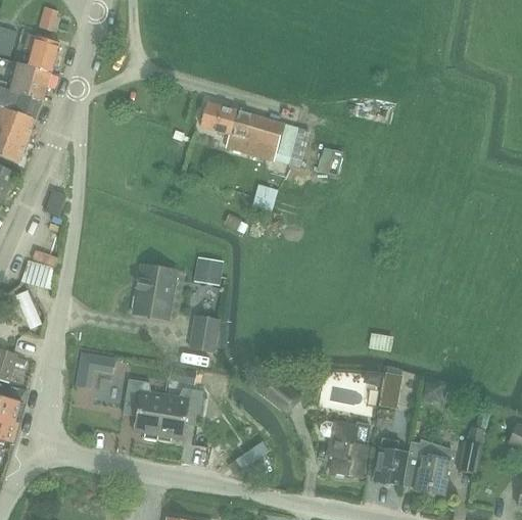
[(0,52),(11,55),(16,31),(0,26),(0,52)]
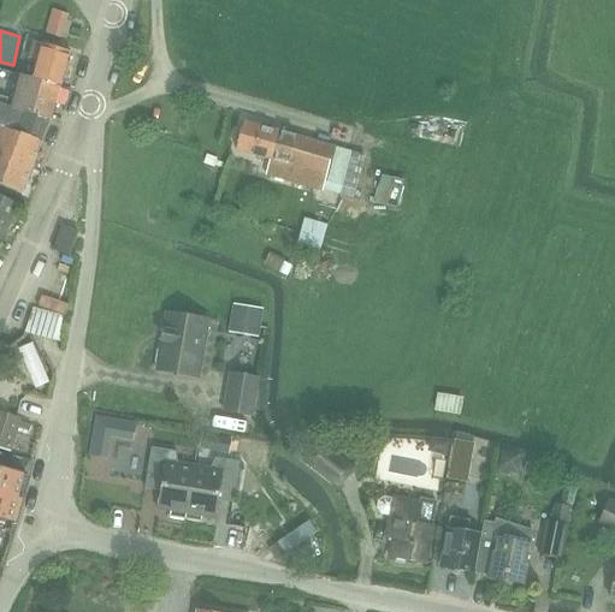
[(30,39),(25,57),(36,60),(33,72),(31,75),(60,83),(61,79),(70,49),(30,39)]
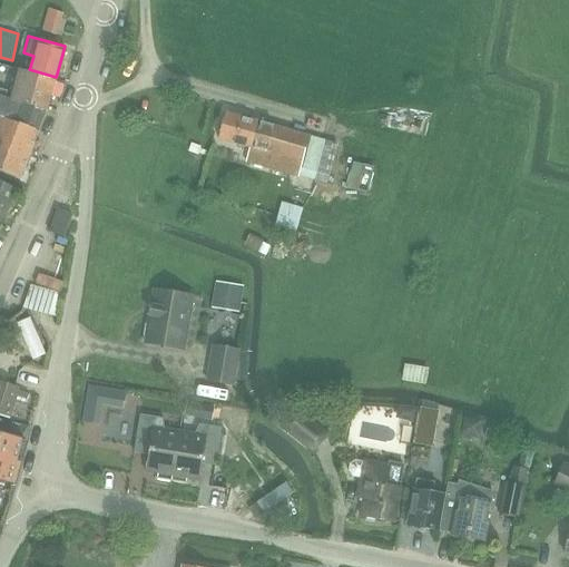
[(11,95),(10,97),(46,109),(47,109),(48,106),(56,77),(29,69),(29,71),(18,68),(13,84),(11,95)]
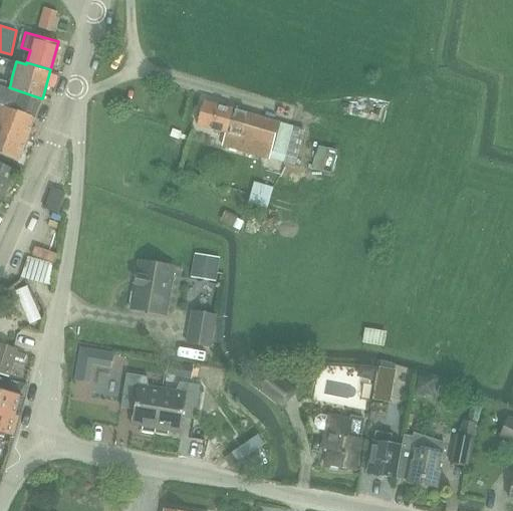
[(0,153),(18,161),(37,111),(41,98),(9,87),(4,85),(0,83),(0,153)]
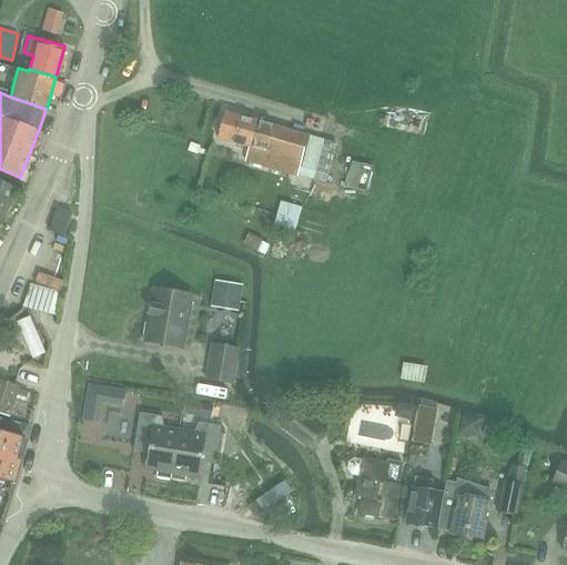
[(219,120),(218,125),(220,129),(218,137),(249,145),(244,159),(296,174),(309,133),(287,127),(287,128),(225,110),(223,118),(219,120)]
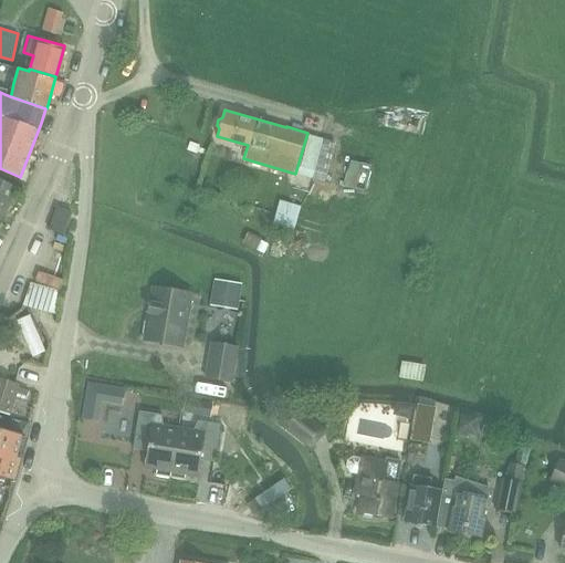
[(307,133),(295,174),(342,186),(353,145),(336,141),(324,137),(321,136),(307,133)]
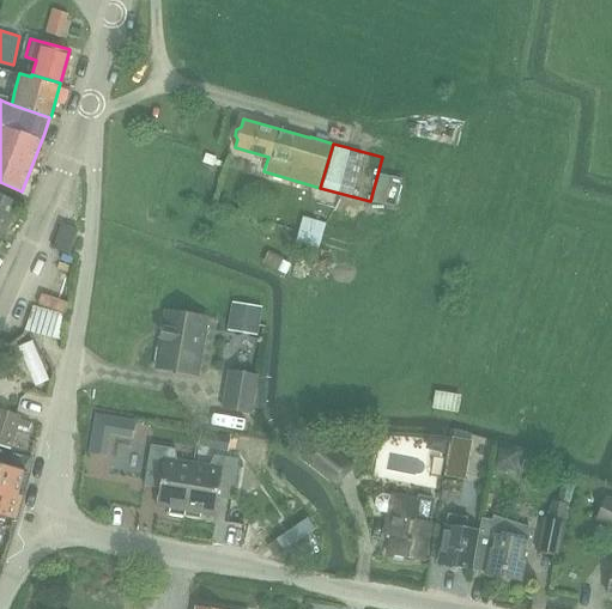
[(0,235),(16,202),(0,194),(0,235)]
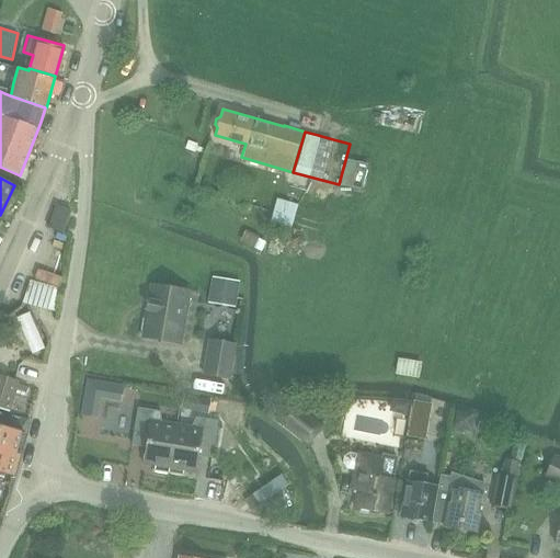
[(48,226),(63,230),(70,208),(56,204),(48,226)]
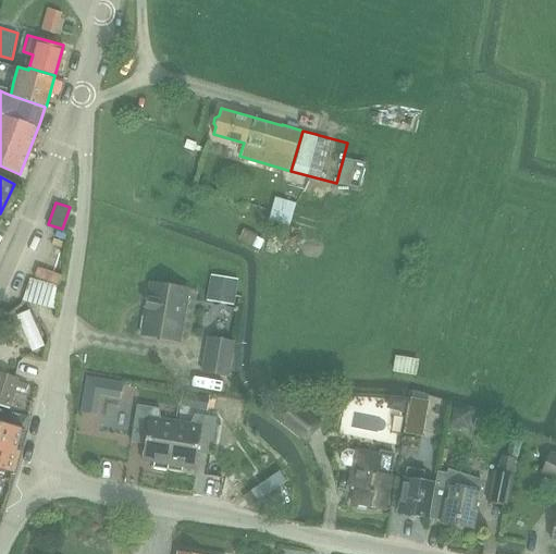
[(206,297),(206,298),(207,298),(233,303),(237,277),(210,272),(206,297)]
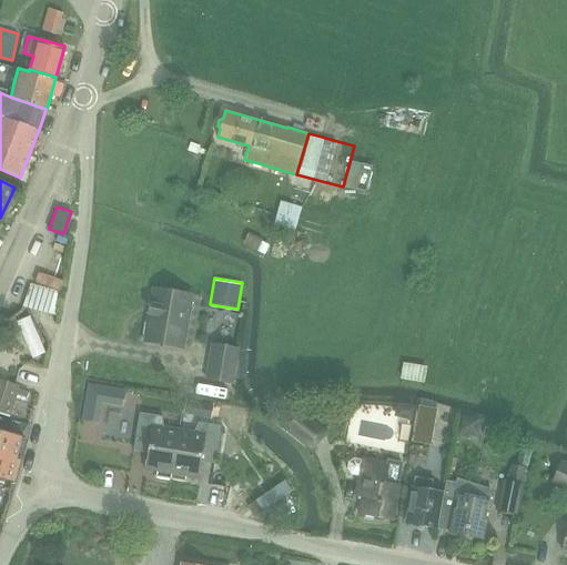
[(28,283),(22,305),(56,314),(61,292),(28,283)]
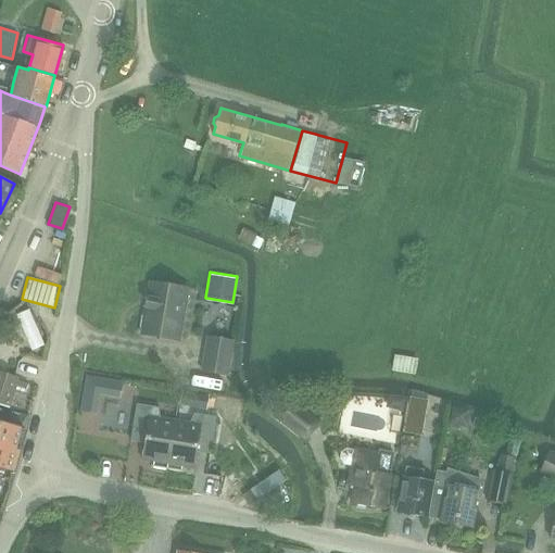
[(142,326),(141,332),(178,339),(188,287),(150,280),(144,313),(142,313),(139,326),(142,326)]
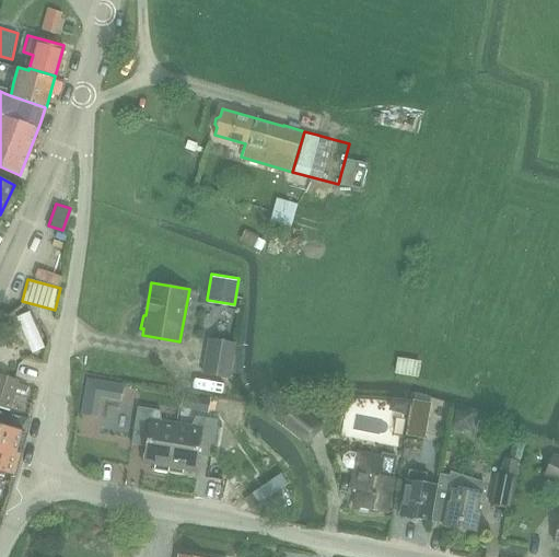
[(28,310),(15,315),(32,351),(44,346),(28,310)]
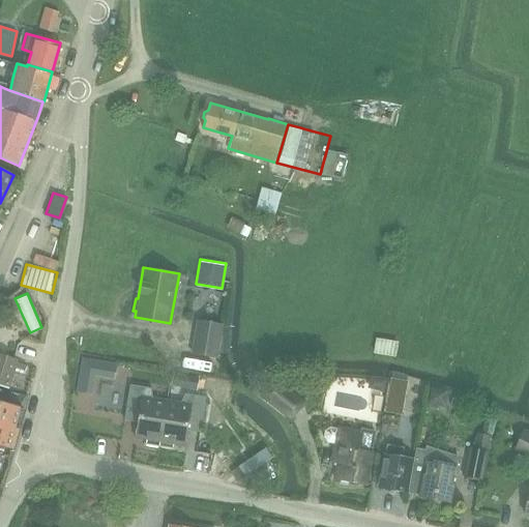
[(216,356),(222,324),(198,320),(192,352),(216,356)]
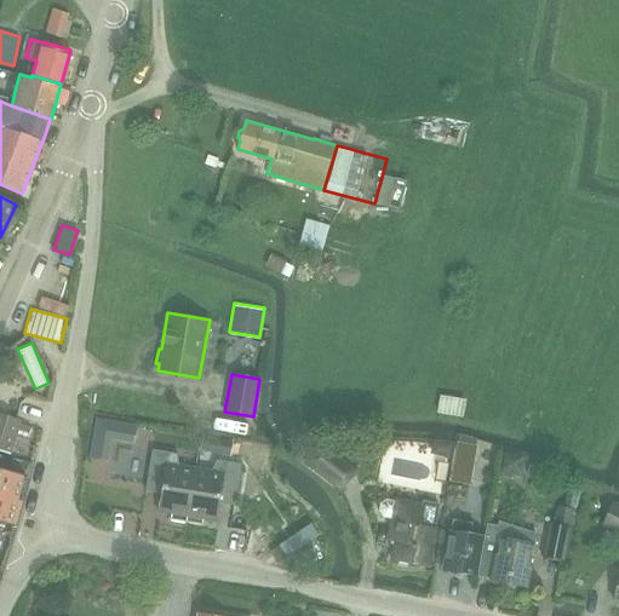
[(0,450),(9,454),(15,435),(28,439),(32,425),(19,421),(19,420),(0,413),(0,450)]
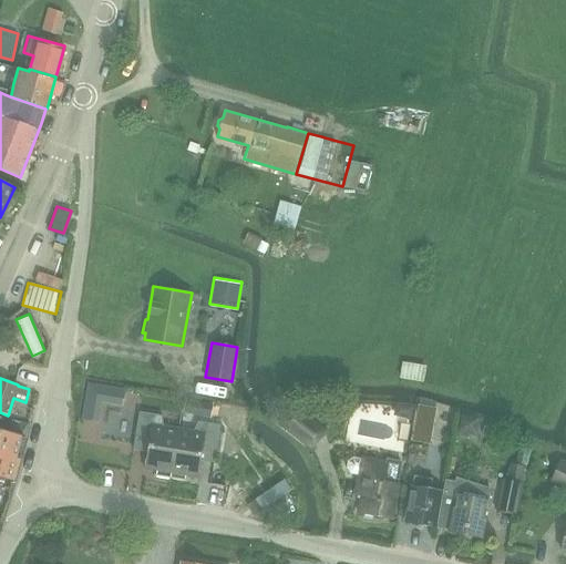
[(114,387),(111,402),(121,404),(123,388),(114,387)]
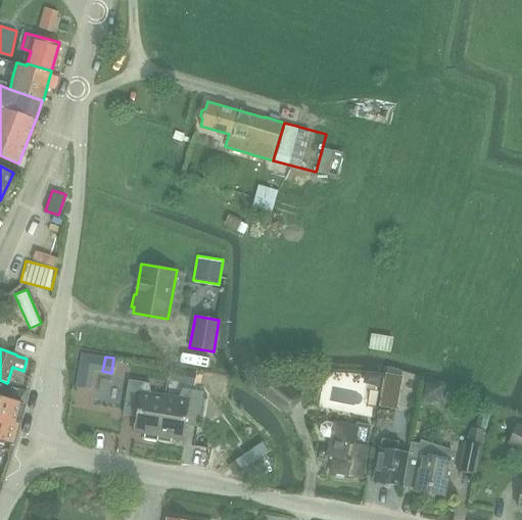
[(385,371),(379,404),(395,407),(401,374),(399,374),(401,367),(386,364),(385,371)]
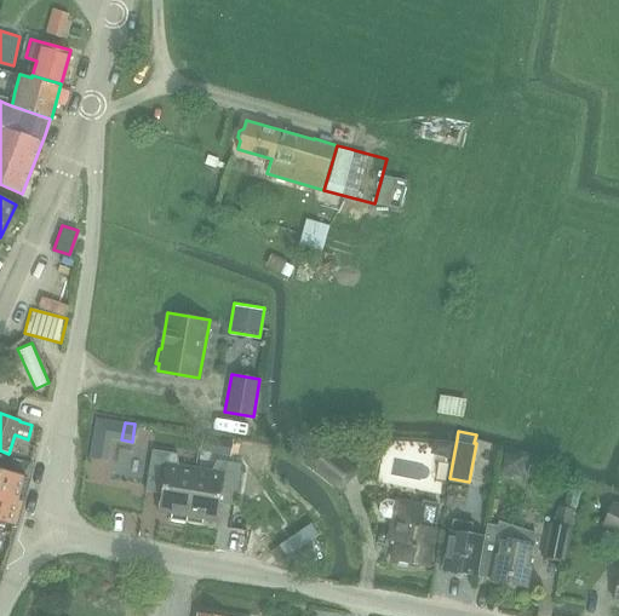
[(202,433),(199,448),(229,455),(233,439),(202,433)]
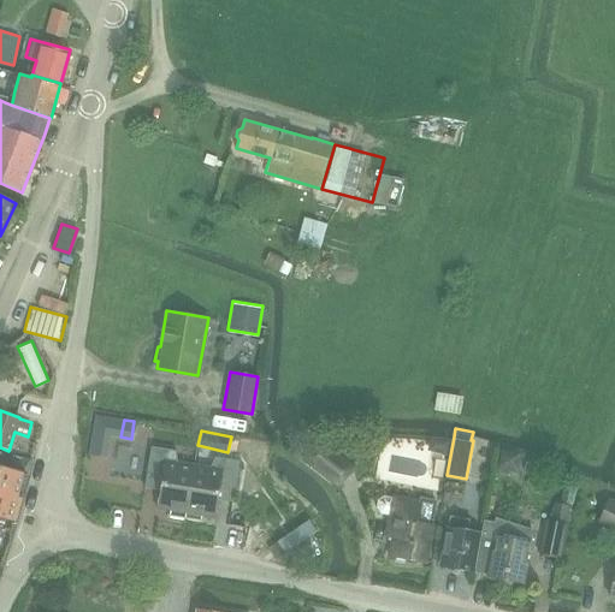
[(430,435),(427,449),(447,453),(449,439),(430,435)]
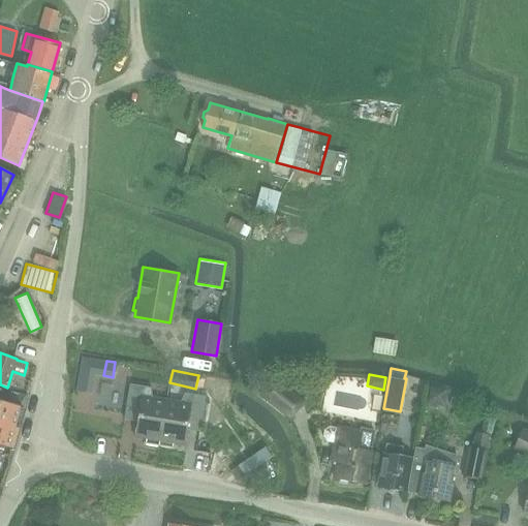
[(78,381),(75,390),(91,393),(92,383),(78,381)]
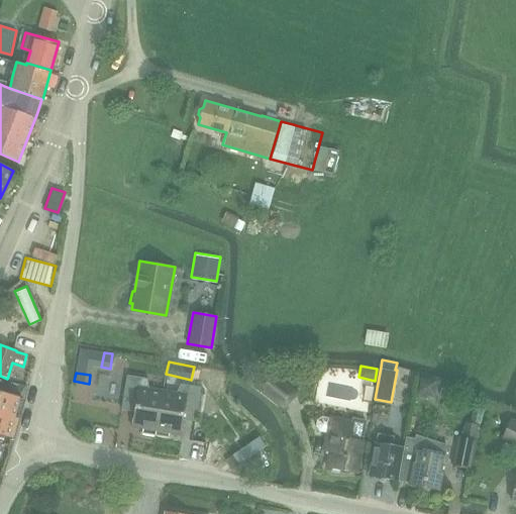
[(142,433),(156,435),(163,389),(147,387),(149,378),(127,374),(121,404),(135,407),(132,426),(142,428),(142,433)]
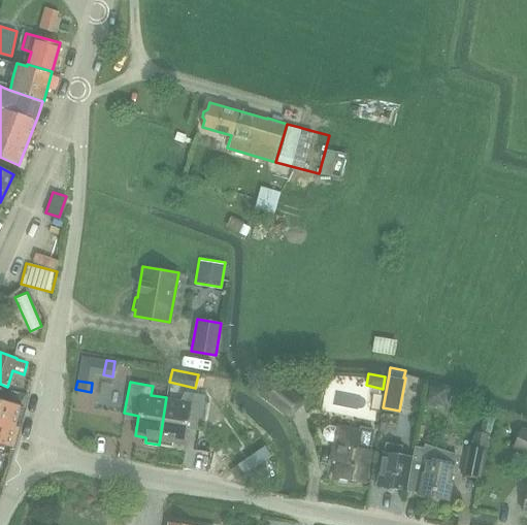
[(429,385),(427,400),(436,401),(442,397),(443,387),(429,385)]
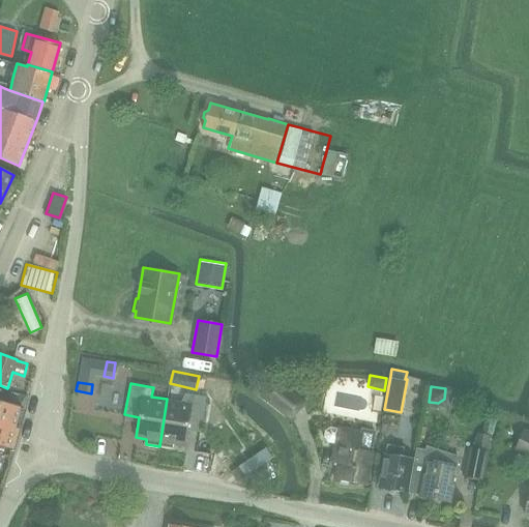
[(167,399),(159,446),(173,448),(174,443),(184,445),(188,423),(201,426),(200,432),(202,432),(208,397),(183,392),(182,402),(167,399)]
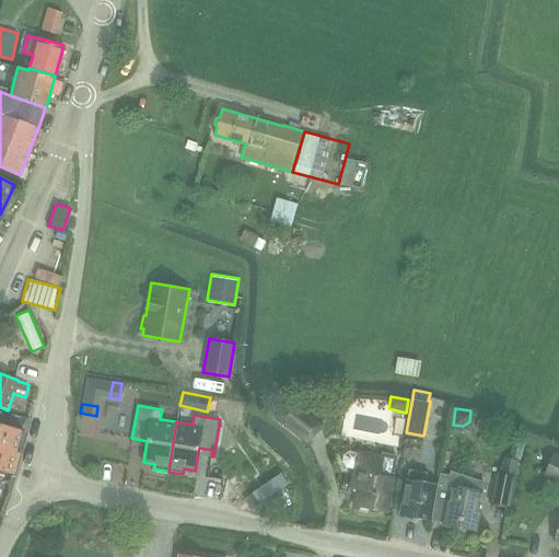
[(0,470),(10,474),(21,429),(0,422),(0,470)]
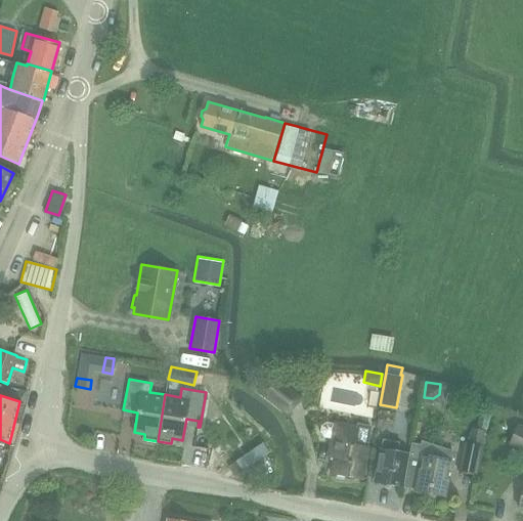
[(320,425),(319,431),(322,435),(330,436),(332,437),(328,457),(332,457),(329,473),(335,474),(334,477),(342,479),(343,475),(359,479),(366,444),(369,424),(356,422),(355,428),(332,424),(325,422),(320,425)]
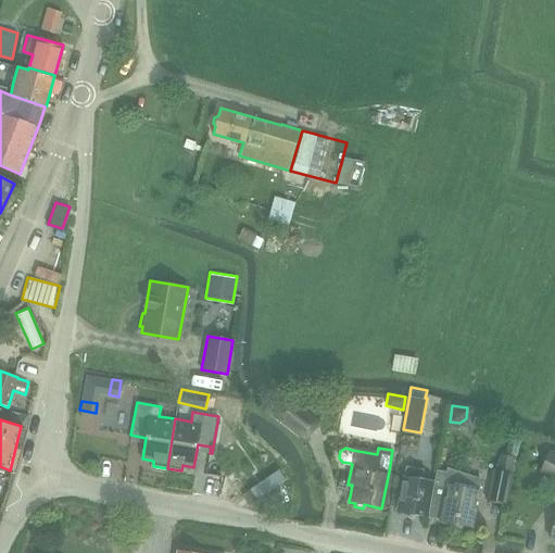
[(554,450),(550,448),(538,473),(554,479),(554,450)]
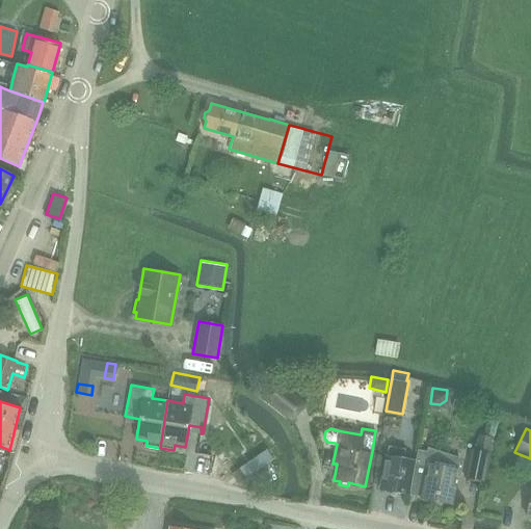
[(478,433),(475,449),(488,452),(493,437),(478,433)]
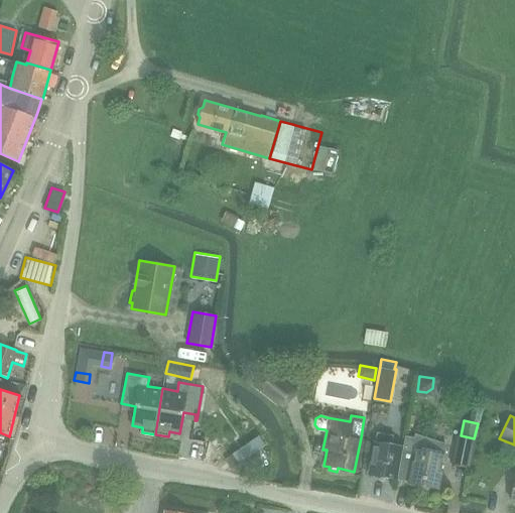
[(401,449),(396,479),(399,479),(409,481),(408,482),(436,488),(443,453),(445,444),(445,442),(414,431),(413,435),(404,434),(404,438),(402,444),(401,449)]
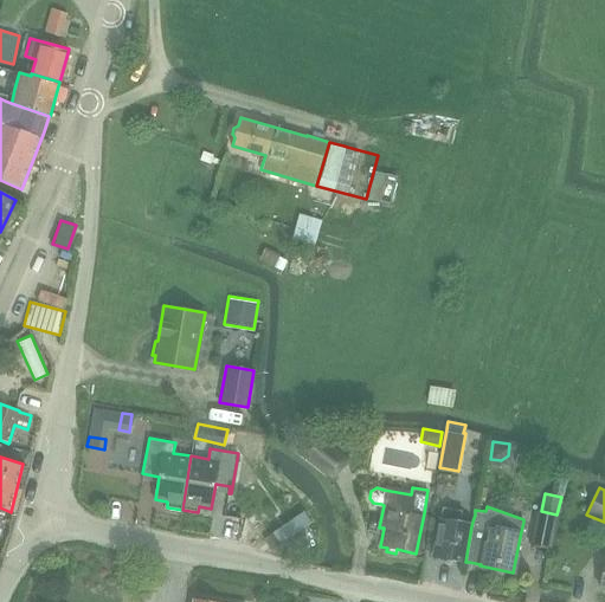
[(441,520),(433,556),(465,562),(471,526),(472,522),(461,519),(462,512),(443,509),(442,516),(441,520)]
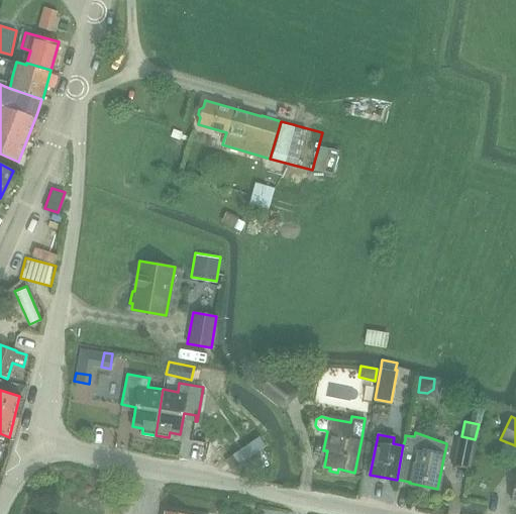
[(259,436),(232,454),(239,465),(266,445),(259,436)]
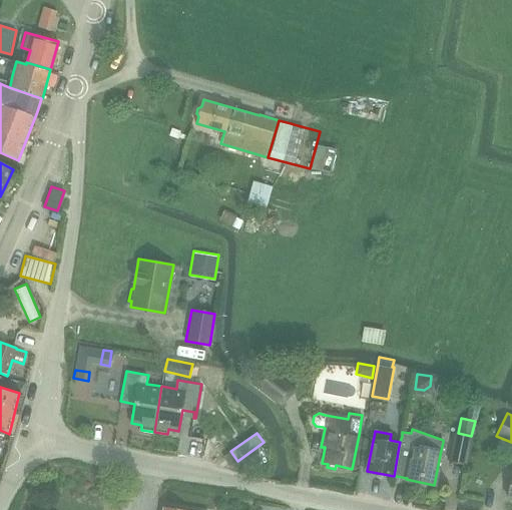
[(471,436),(458,433),(454,433),(449,461),(466,464),(471,436)]
